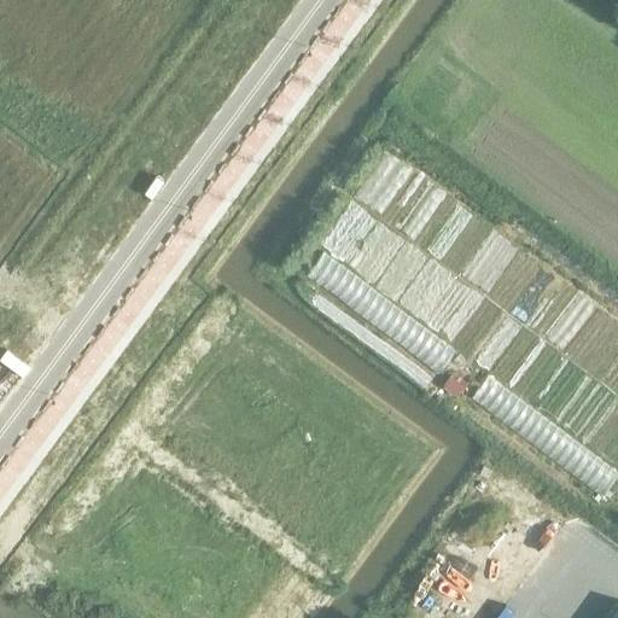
[(308,274),(441,369),(458,345),(325,250),(308,274)]
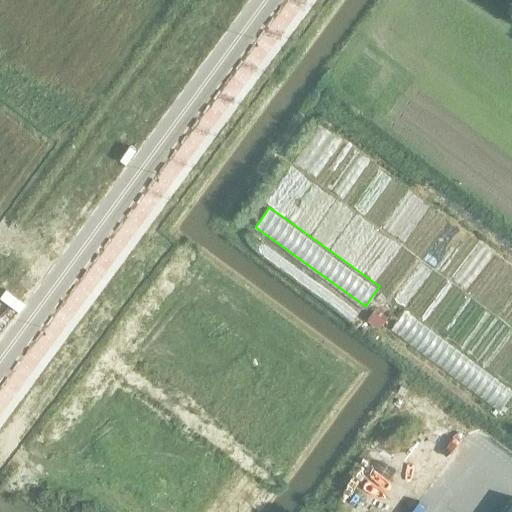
[(511,392),(511,385),(404,309),(390,329),(501,408),(511,392)]
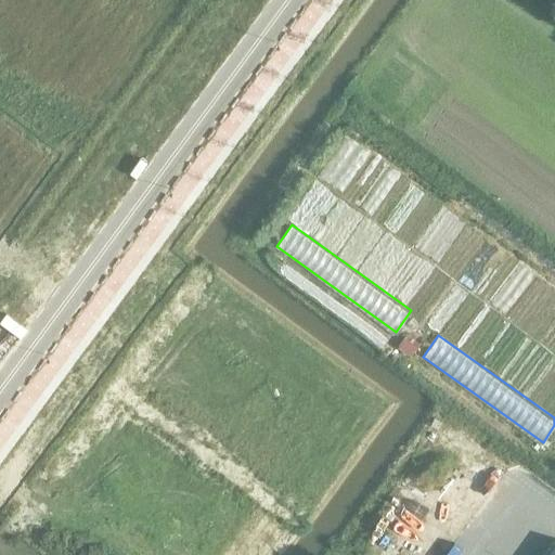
[(398,348),(411,357),(418,347),(405,337),(398,348)]
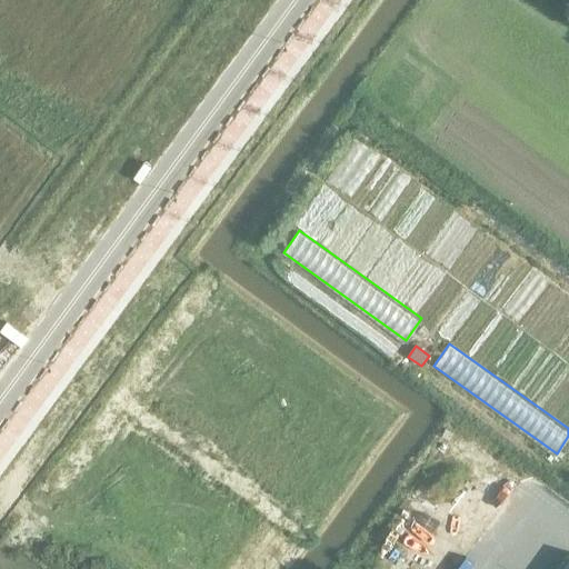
[(568,568),(568,557),(559,568),(568,568)]
